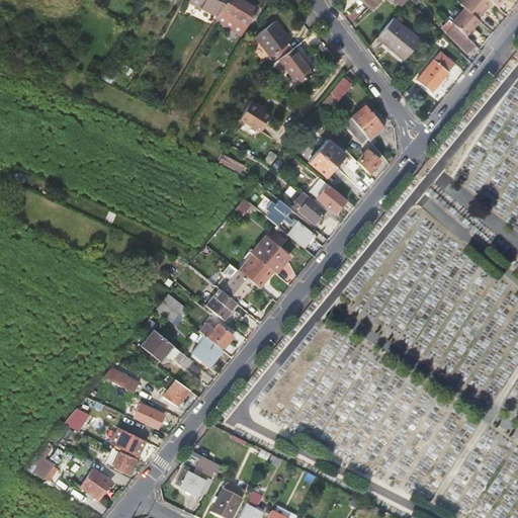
[(195,0),(221,15),(223,12),(229,0),(195,0)]
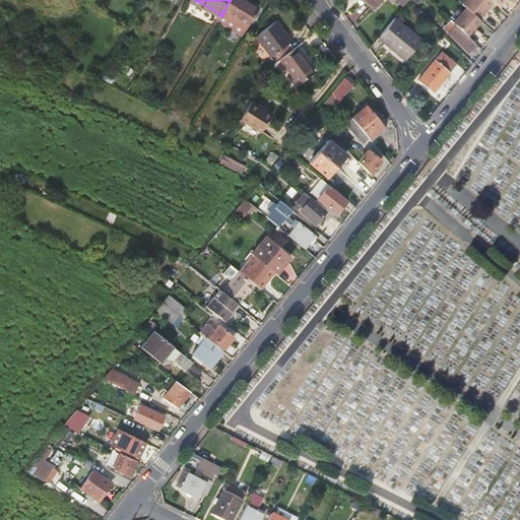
[(242,0),(230,0),(223,12),(248,26),(260,7),(250,0),(247,3),(242,0)]
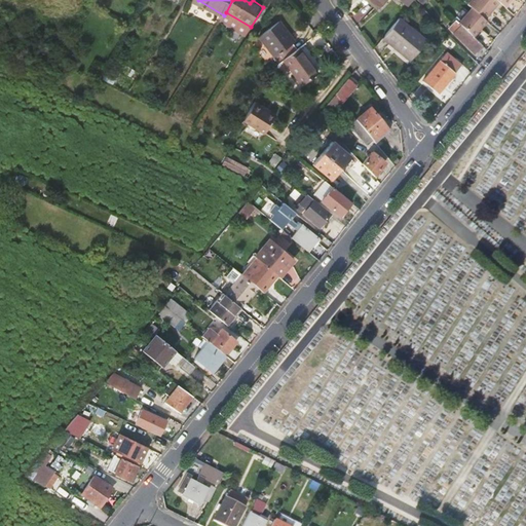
[(364,0),(377,10),(385,0),(364,0)]
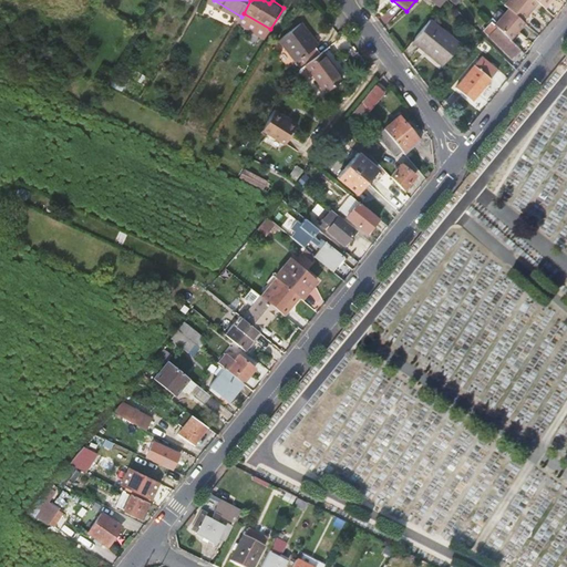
[(507,0),(504,4),(509,9),(522,20),(537,2),(534,0),(507,0)]
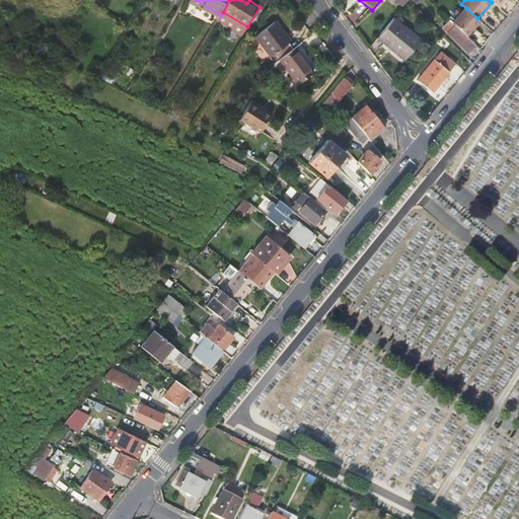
[(467,36),(480,21),(477,18),(466,8),(453,23),(467,36)]
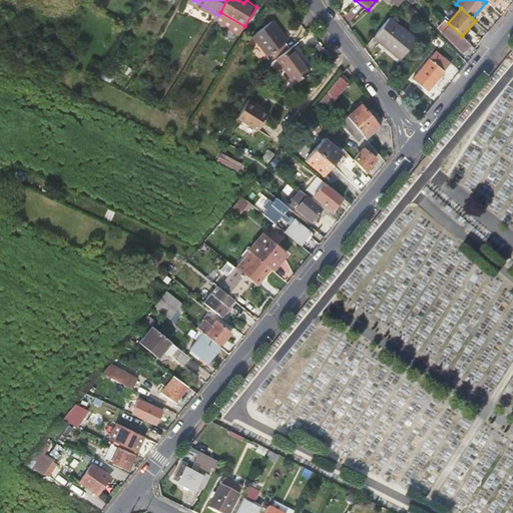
[(417,19),(420,16),(413,9),(410,13),(417,19)]
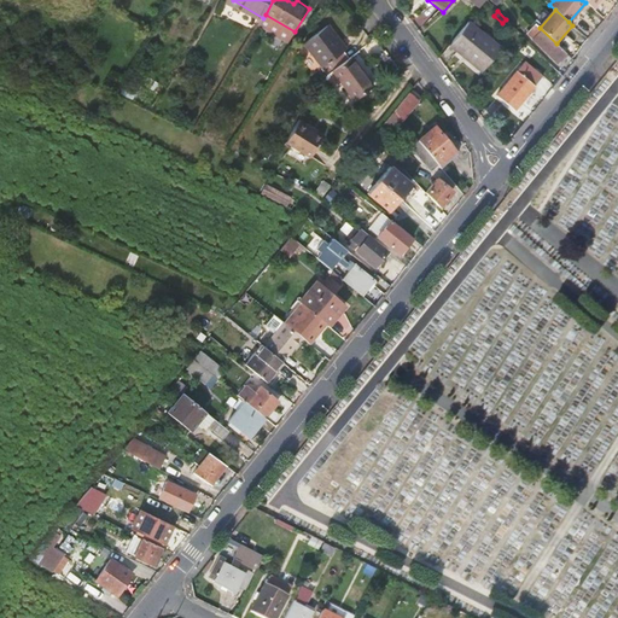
[(468,22),(452,42),(448,46),(481,73),(500,48),(468,22)]
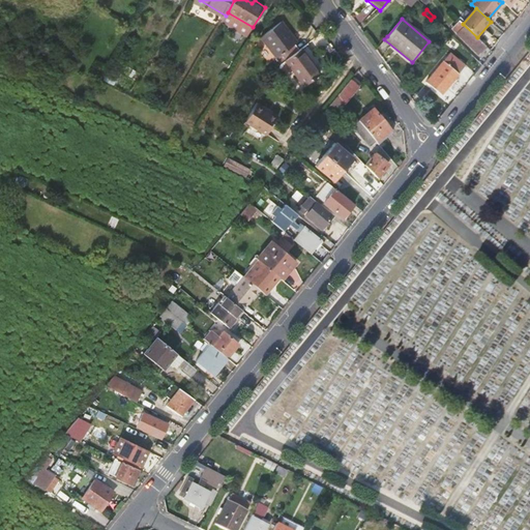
[(285,61),(300,50),(295,43),(297,41),(282,21),(260,38),(280,65),(285,61)]
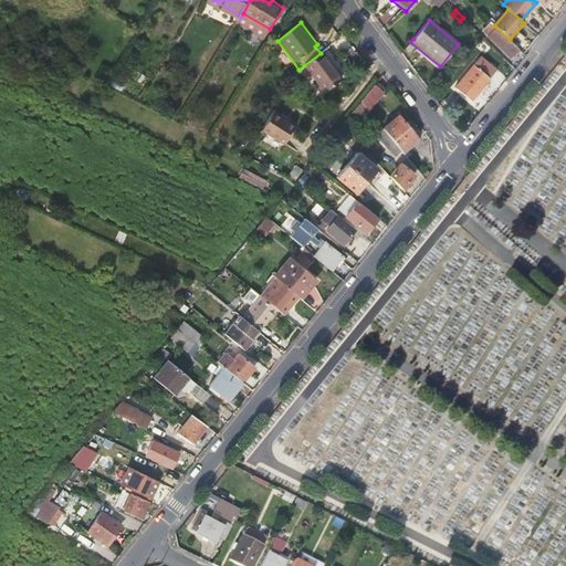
[(494,25),(491,22),(482,31),(511,58),(519,49),(510,40),(494,25)]
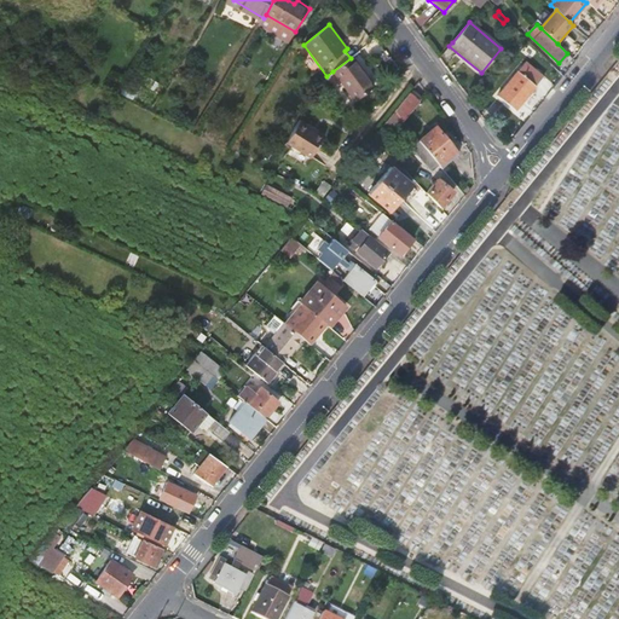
[(561,65),(571,56),(567,53),(559,63),(561,65)]
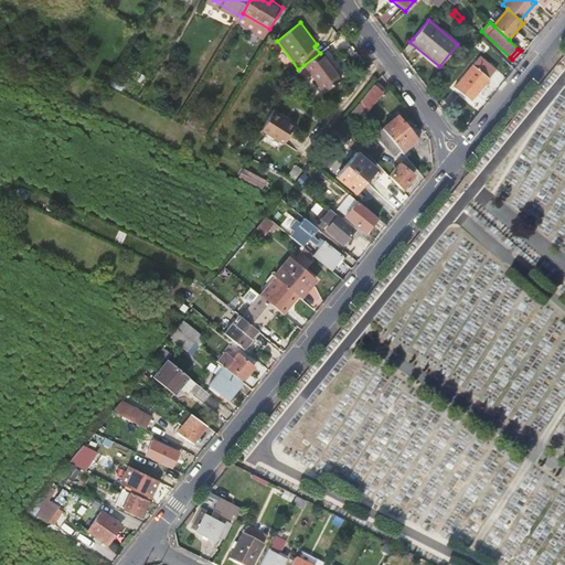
[(340,78),(321,52),(320,53),(304,65),(323,92),(340,78)]
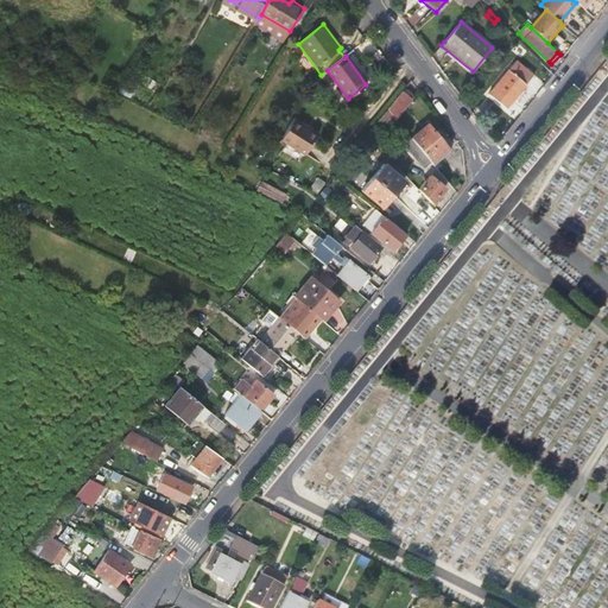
[(514,101),(532,80),(514,65),(488,95),(510,113),(518,103),(514,101)]
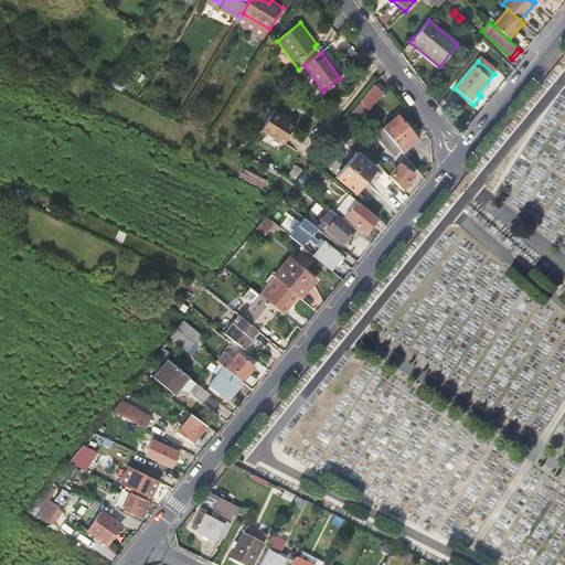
[(383,94),(373,85),(360,103),(368,113),(383,94)]
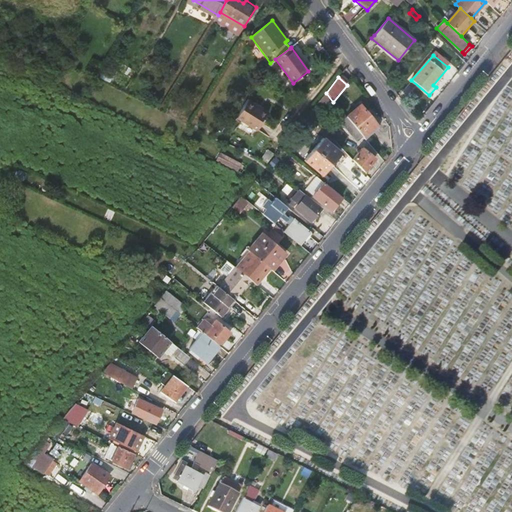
[(333,102),(326,93),(318,102),(327,109),(333,102)]
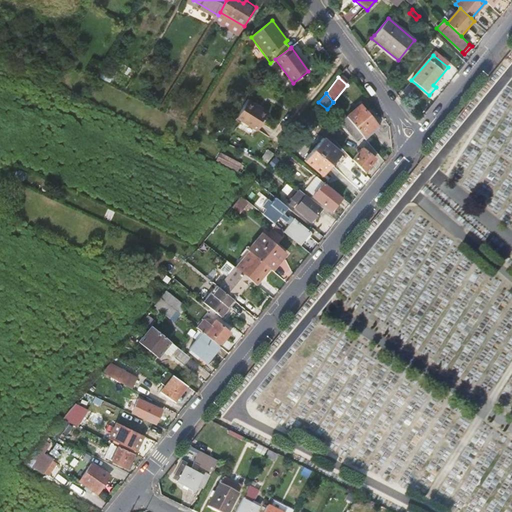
[(245,102),(235,119),(256,131),(266,114),(245,102)]
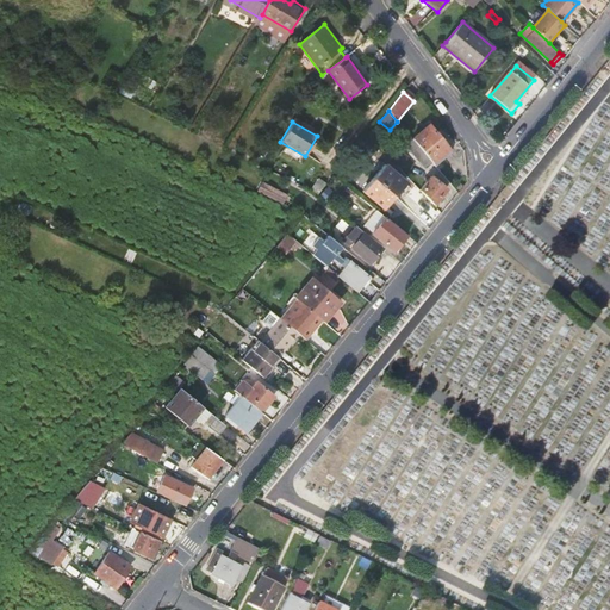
[(414,141),(433,165),(449,150),(429,128),(414,141)]
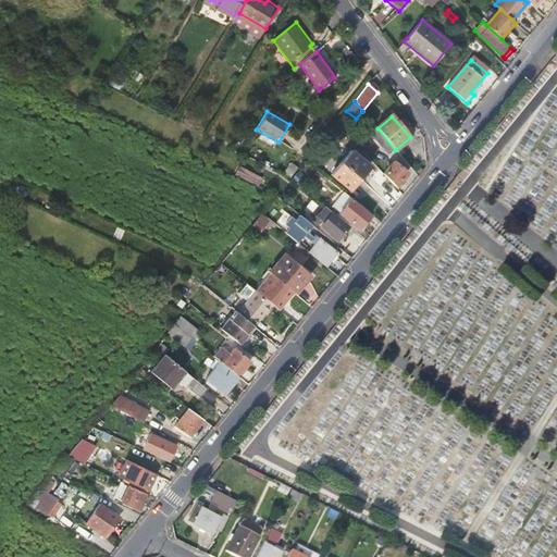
[(390,155),(395,150),(378,128),(371,134),(390,155)]
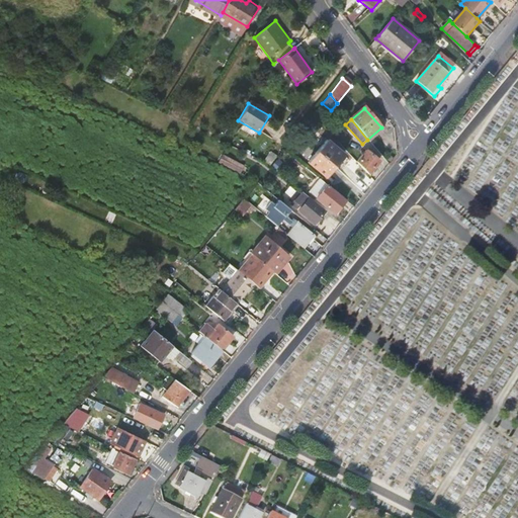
[(334,166),(343,155),(326,140),(317,151),(334,166)]
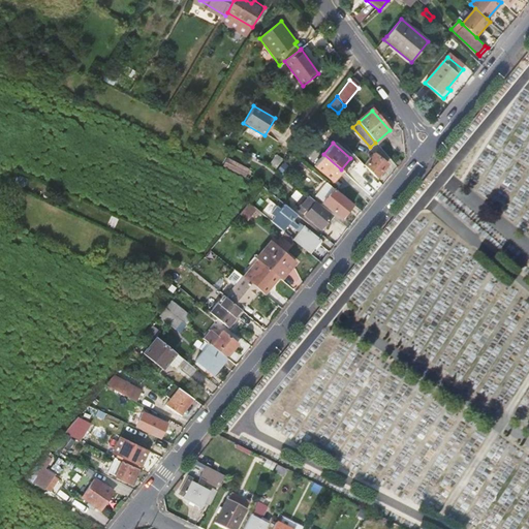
[(333,180),(341,169),(323,154),(314,165),(333,180)]
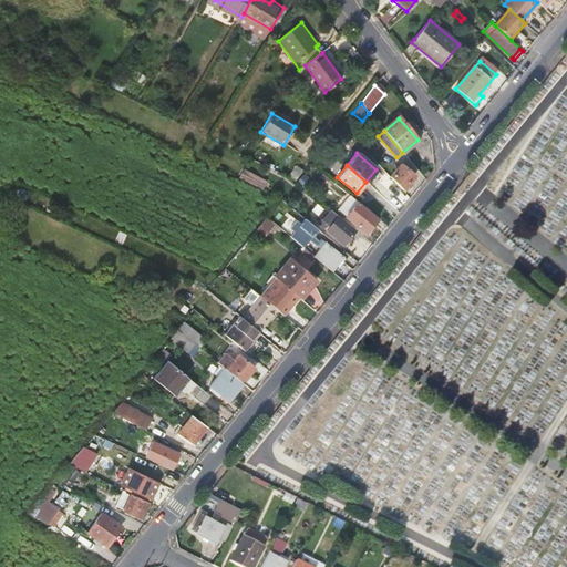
[(391,178),(404,192),(406,188),(410,191),(413,186),(410,184),(415,177),(402,166),(391,178)]
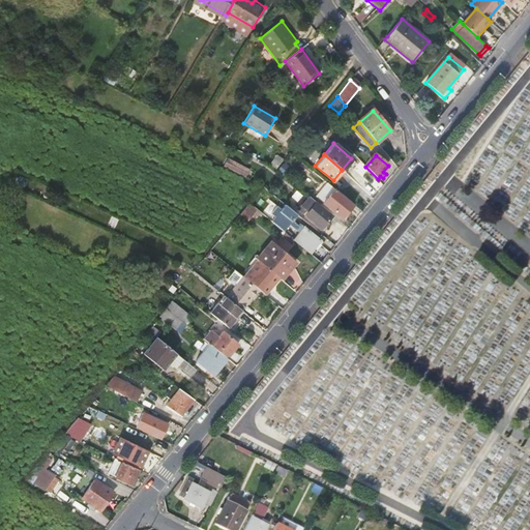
[(342,170),(349,176),(353,170),(351,167),(355,162),(351,158),(342,170)]
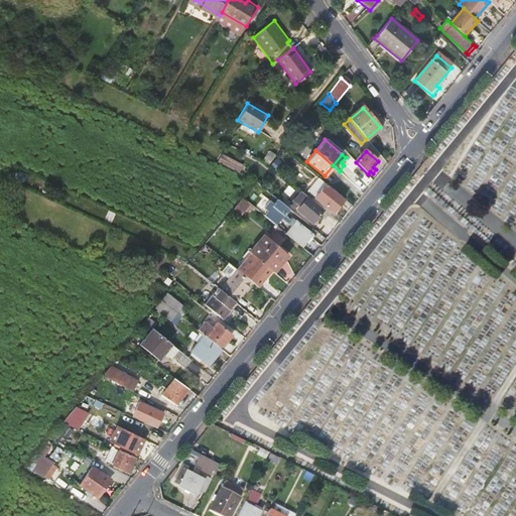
[(318,178),(312,173),(307,178),(314,184),(318,178)]
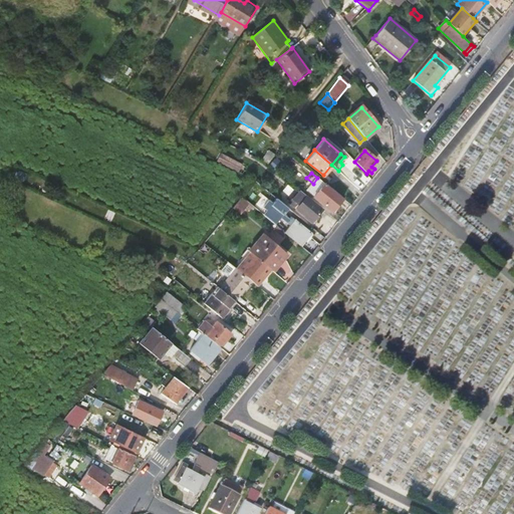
[(303,194),(287,182),(283,188),(298,200),(303,194)]
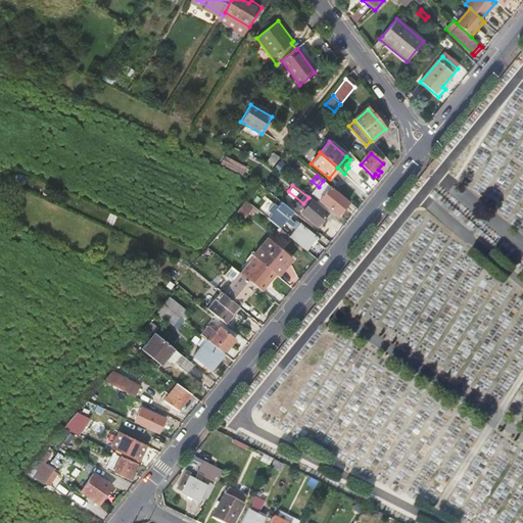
[(337,216),(348,201),(331,187),(319,201),(337,216)]
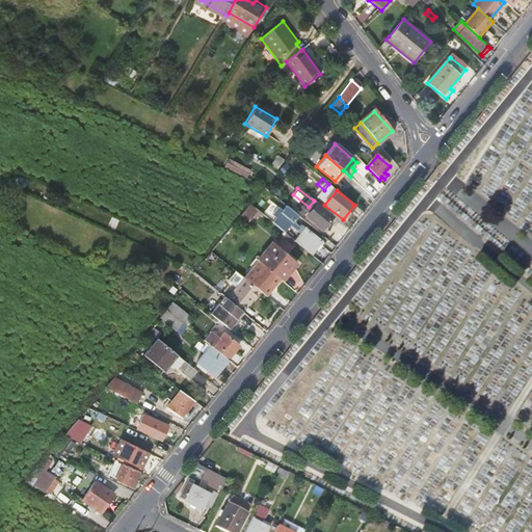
[(266,209),(272,217),(281,212),(273,203),(266,209)]
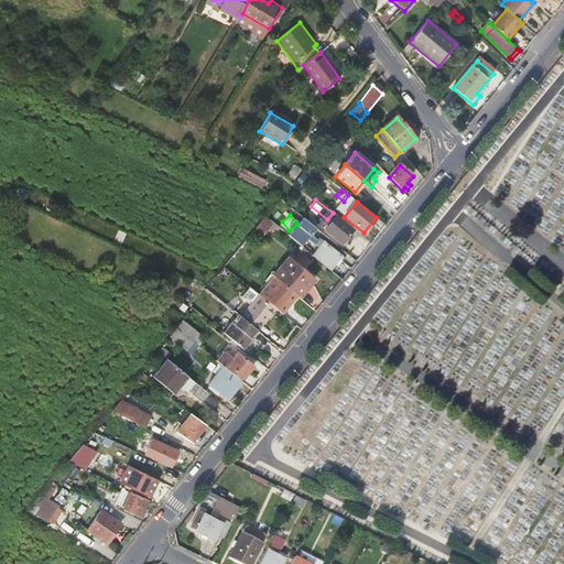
[(343,243),(354,230),(336,216),(325,230),(343,243)]
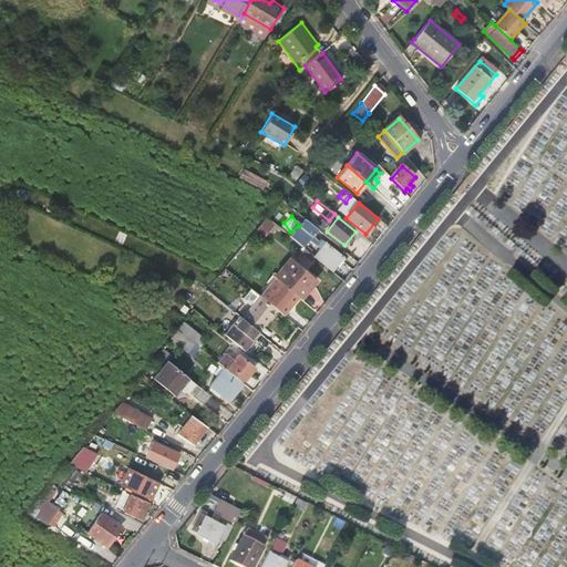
[(307,222),(290,244),(301,253),(318,230),(307,222)]
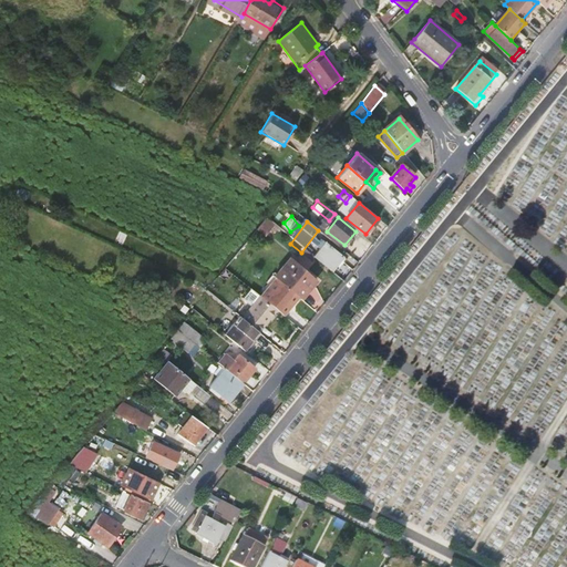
[(311,261),(328,275),(339,261),(319,245),(313,253),(317,255),(311,261)]
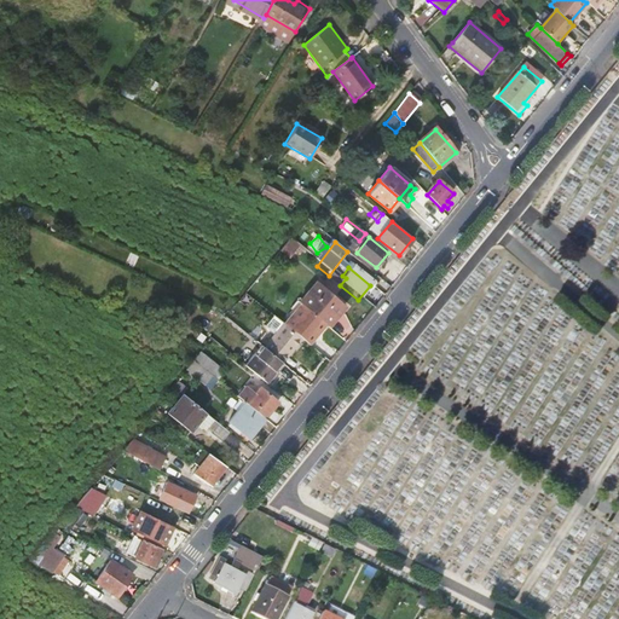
[(340,285),(333,279),(329,284),(335,290),(340,285)]
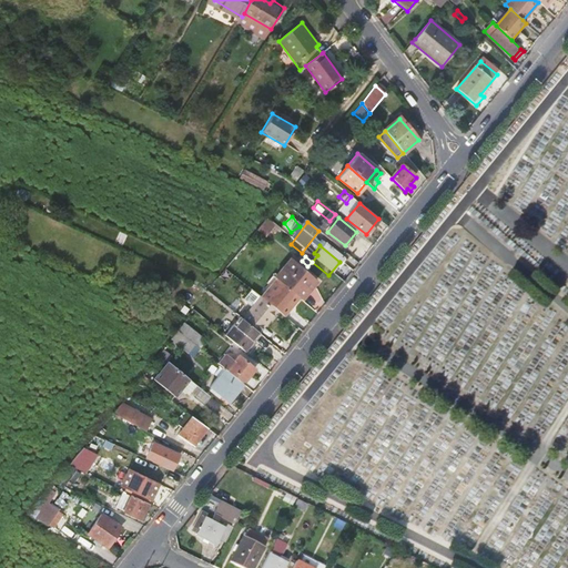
[(287,265),(275,280),(279,282),(300,300),(301,297),(304,300),(314,287),(287,265)]
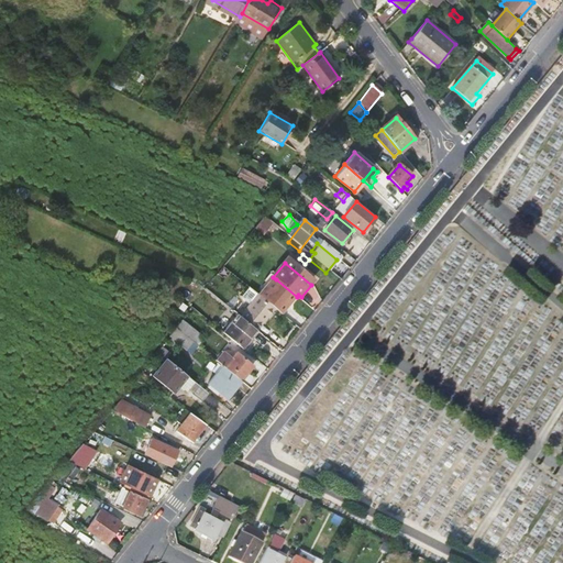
[(276,279),(261,298),(275,309),(282,315),(297,297),(276,279)]
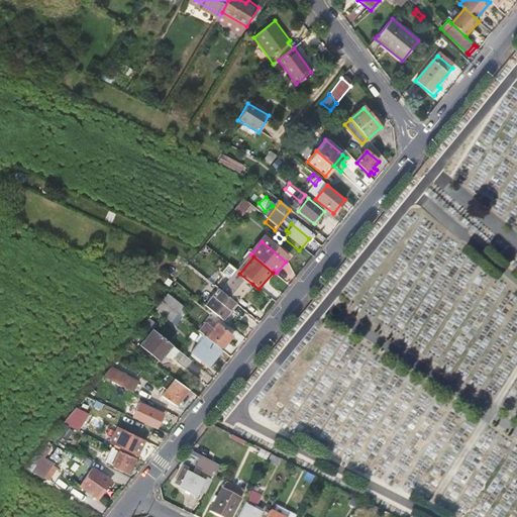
[(237,272),(220,292),(236,304),(252,284),(239,274),(237,272)]
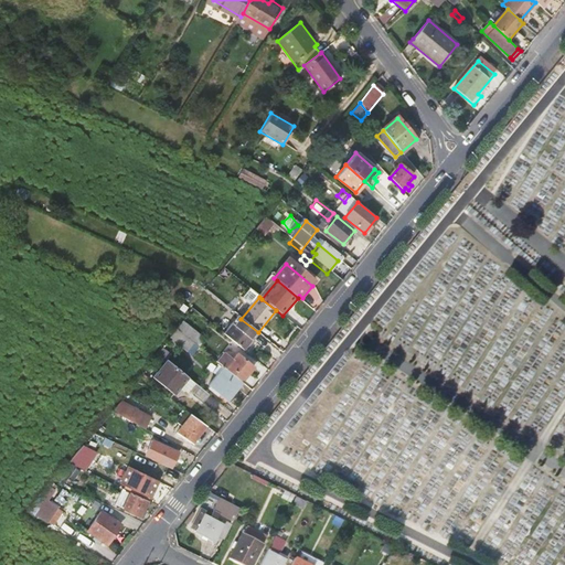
[(241,319),(240,317),(224,336),(243,351),(258,332),(241,319)]
